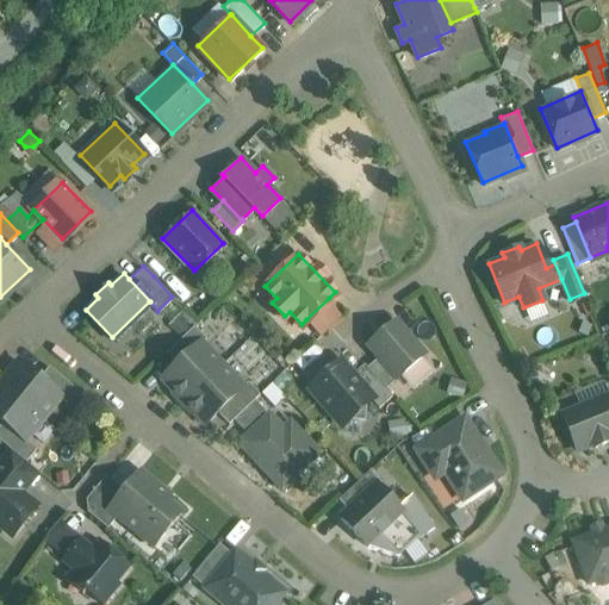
[(329,298),(306,319),(321,334),(343,311),(329,298)]
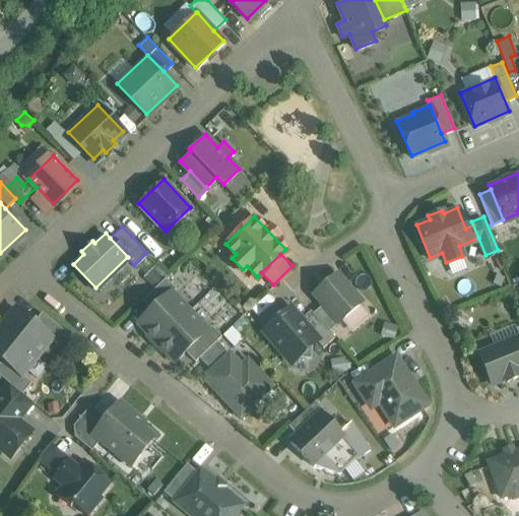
[(336,271),(312,293),(321,303),(337,321),(362,300),(336,271)]
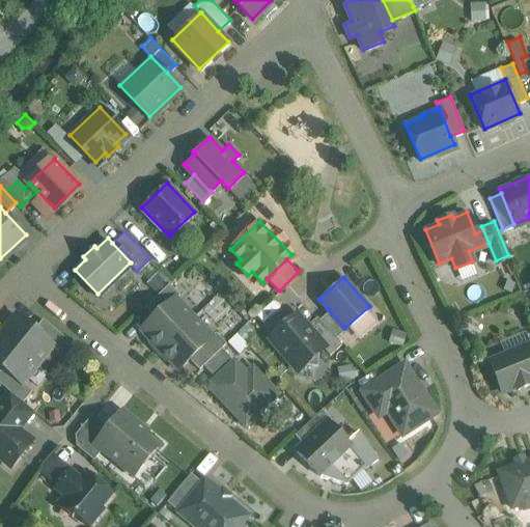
[(168,282),(144,305),(155,314),(173,296),(174,297),(178,293),(168,282)]
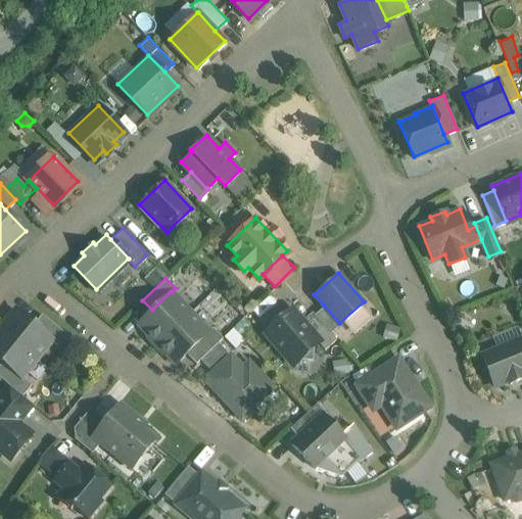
[(152,310),(139,323),(157,342),(189,311),(172,292),(171,291),(152,310)]
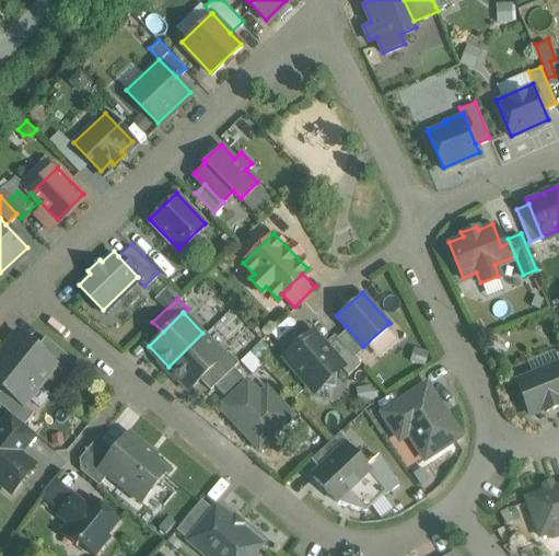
[(363,346),(346,326),(336,335),(353,355),(363,346)]
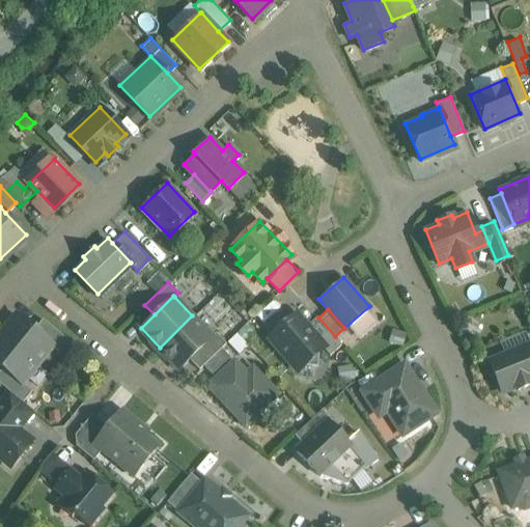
[(33,327),(16,312),(0,332),(36,362),(52,344),(53,343),(33,327)]
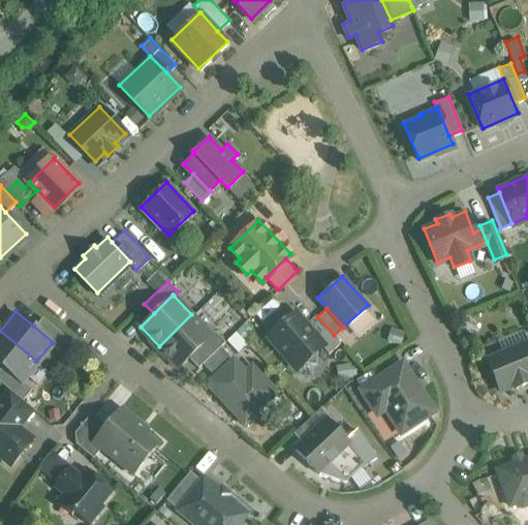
[(304,323),(294,312),(268,335),(290,361),(315,363),(316,350),(322,345),(322,344),(304,323)]
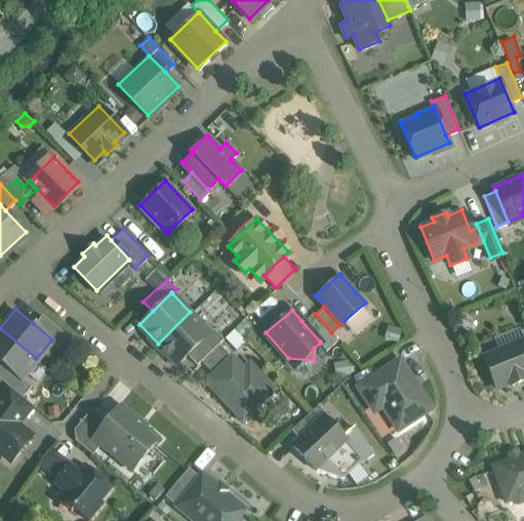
[(315,314),(313,311),(301,321),(320,342),(320,343),(325,349),(336,338),(331,332),(315,314)]
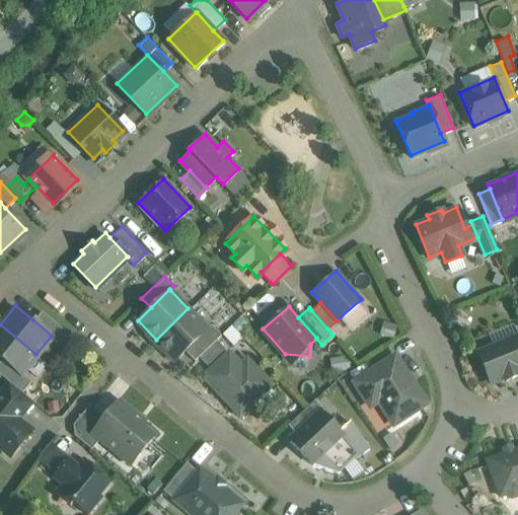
[(188,308),(156,340),(173,359),(185,349),(206,327),(188,308)]
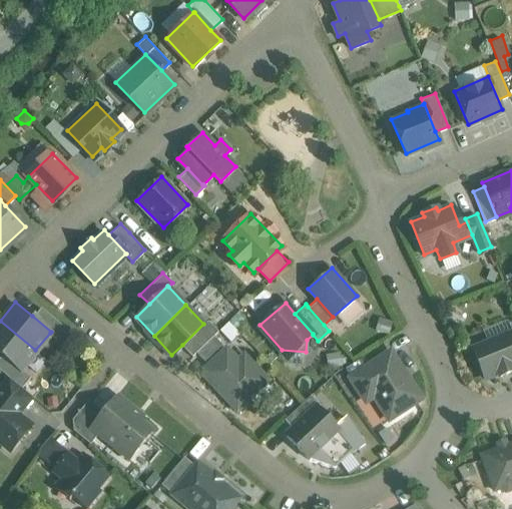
[(68,329),(40,306),(32,316),(51,332),(50,333),(59,340),(68,329)]
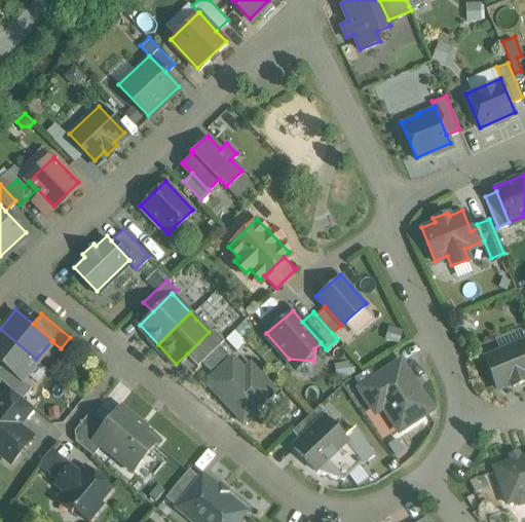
[(209,332),(187,353),(196,364),(201,360),(219,342),(223,338),(213,327),(209,332)]
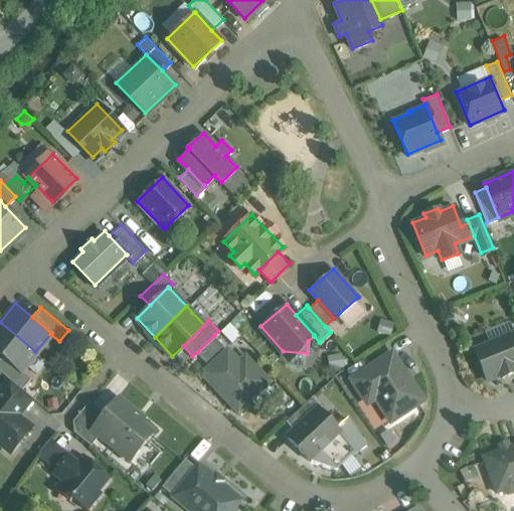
[(35,351),(0,322),(0,353),(2,355),(20,370),(21,369),(35,351)]
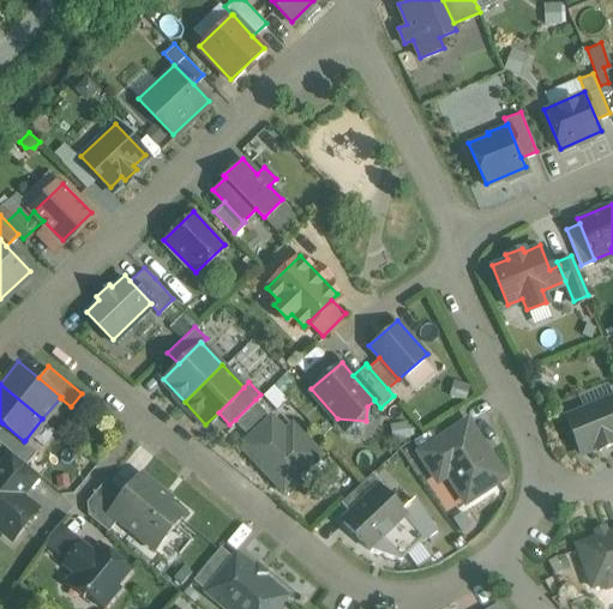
[(612,396),(565,415),(580,451),(596,444),(598,447),(612,440),(612,439),(612,438),(612,436),(612,396)]
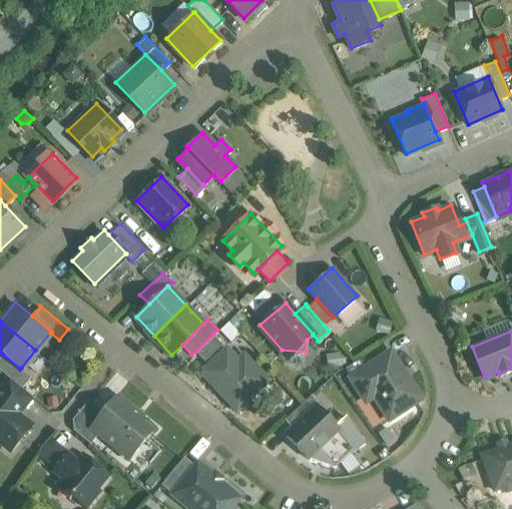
[(213,334),(196,351),(204,359),(221,343),(213,334)]
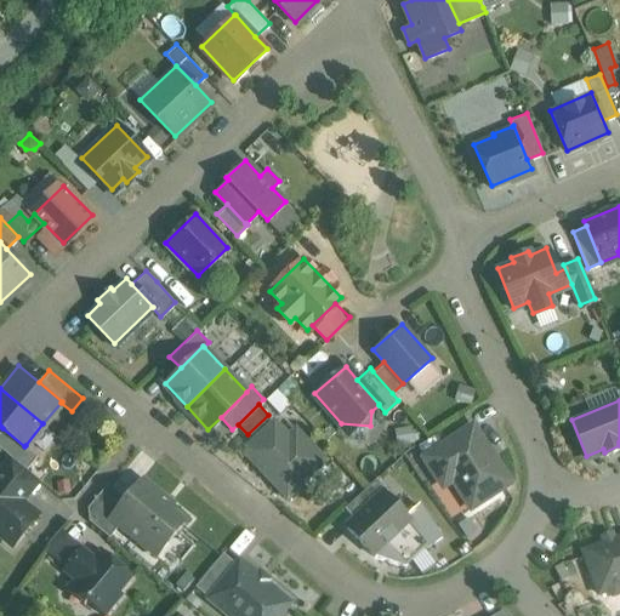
[(296,444),(273,420),(243,449),(286,495),(324,458),(303,438),(296,444)]
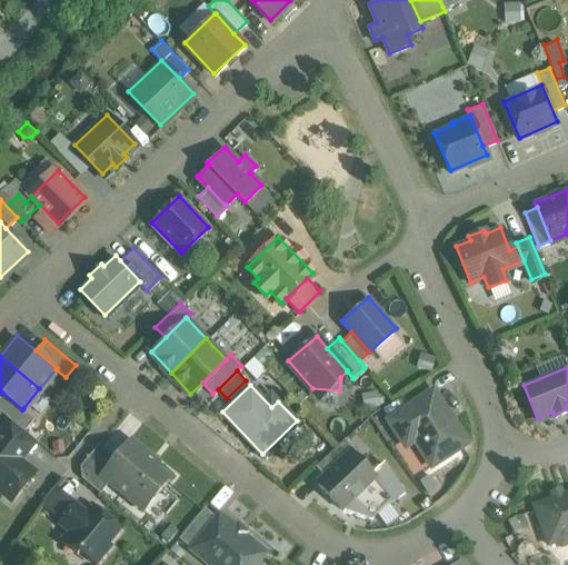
[(432,388),(388,417),(398,433),(407,427),(431,464),(466,440),(432,388)]
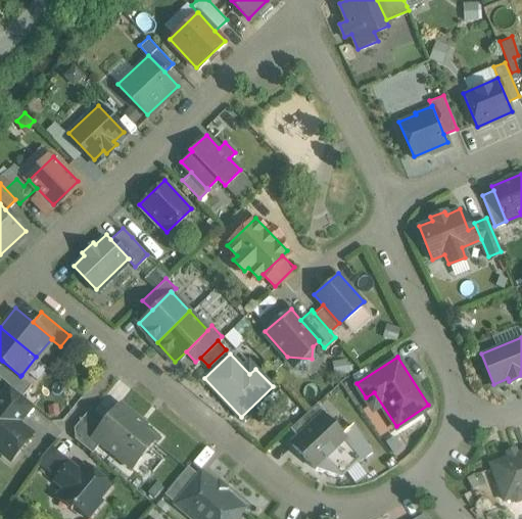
[(20,376),(2,361),(0,362),(0,376),(8,383),(21,393),(31,383),(21,375),(20,376)]
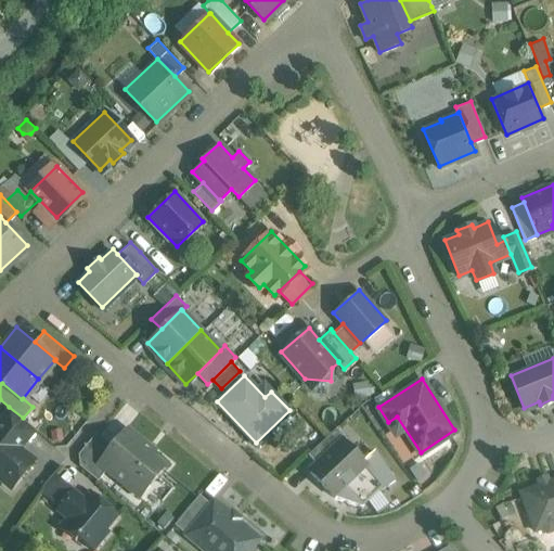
[(23,418),(9,407),(0,418),(0,420),(24,439),(35,427),(23,418)]
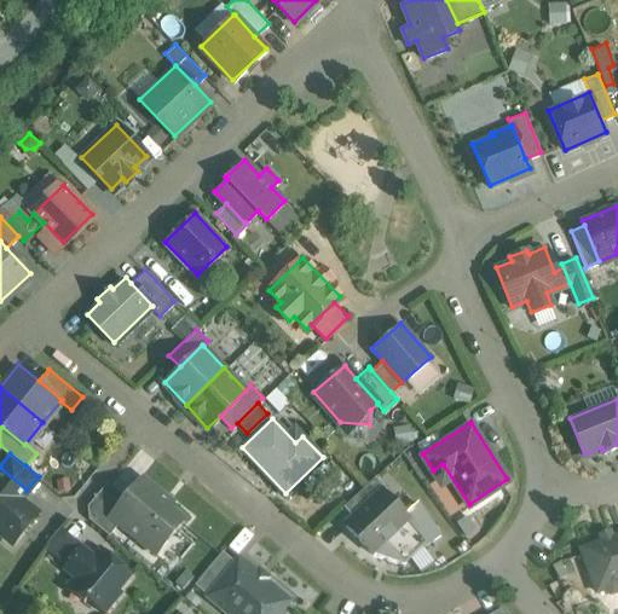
[(27,490),(0,468),(0,532),(12,542),(38,511),(21,498),(27,490)]
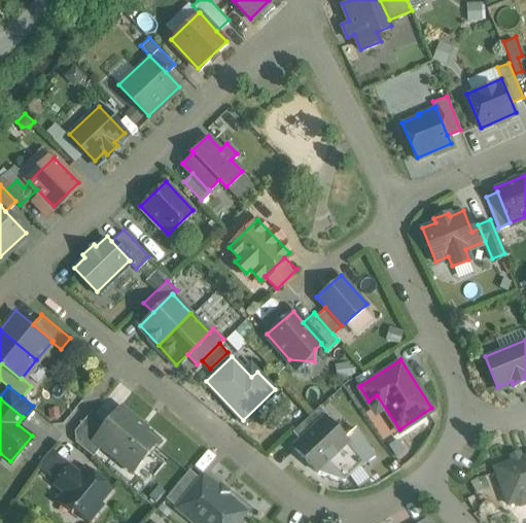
[(318,404),(291,429),(301,439),(324,415),(325,416),(327,414),(318,404)]
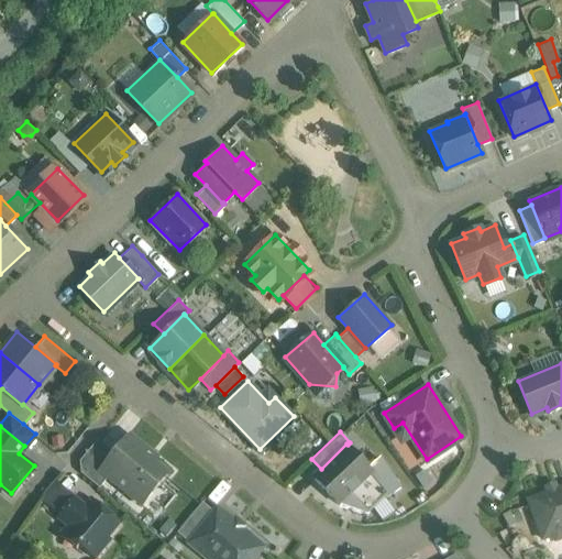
[(155,456),(129,434),(114,450),(100,469),(108,474),(141,503),(166,472),(152,460),(155,456)]
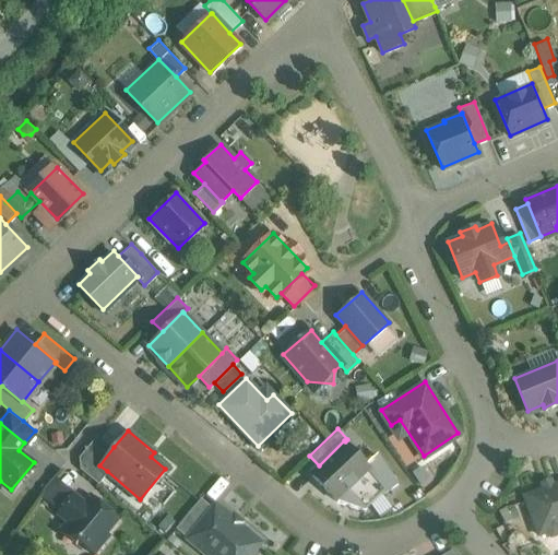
[(96,434),(79,456),(80,468),(98,482),(107,471),(99,465),(114,447),(96,434)]
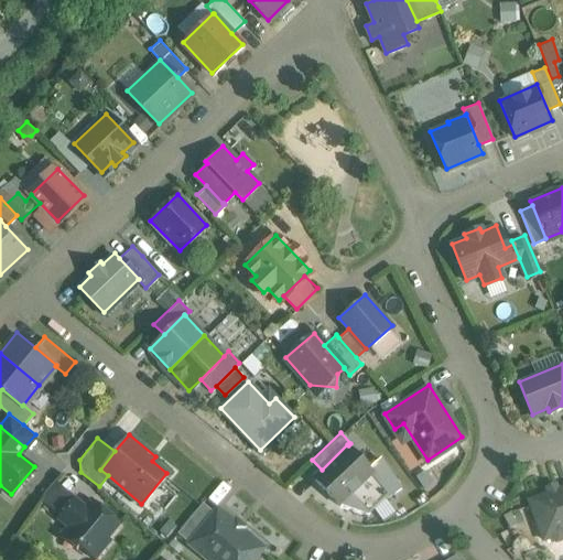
[(322,470),(314,476),(339,504),(374,472),(348,445),(347,444),(322,470)]
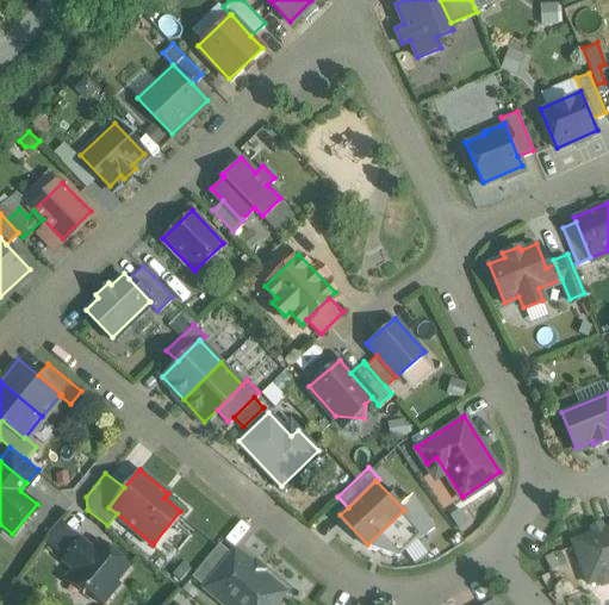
[(608,524),(571,538),(586,580),(595,578),(596,580),(601,582),(608,579),(608,524)]
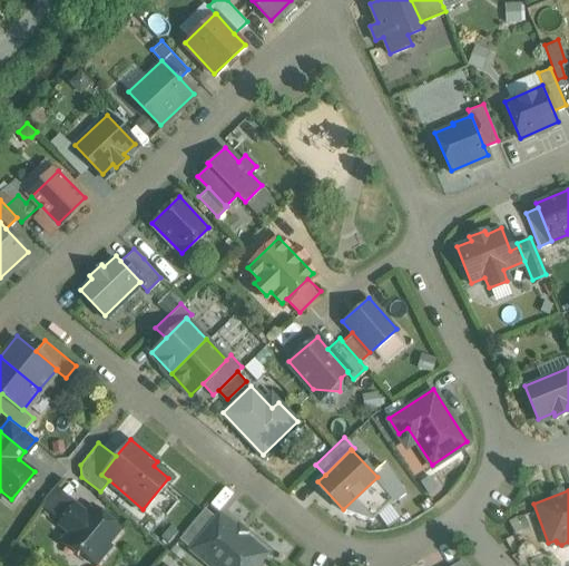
[(75,500),(57,523),(67,532),(86,509),(75,500)]
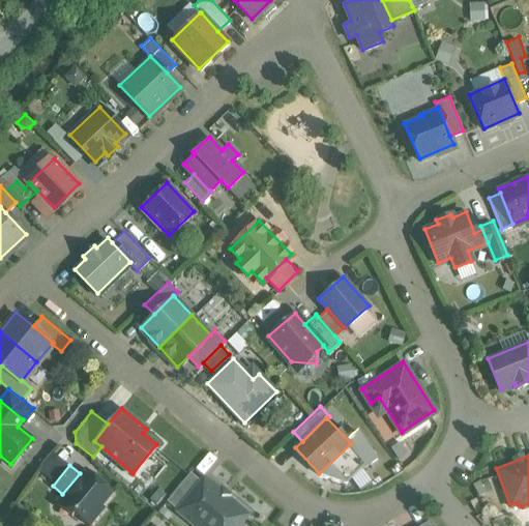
[(113,491),(85,467),(80,473),(62,494),(56,501),(71,515),(74,512),(89,524),(105,506),(101,504),(113,491)]
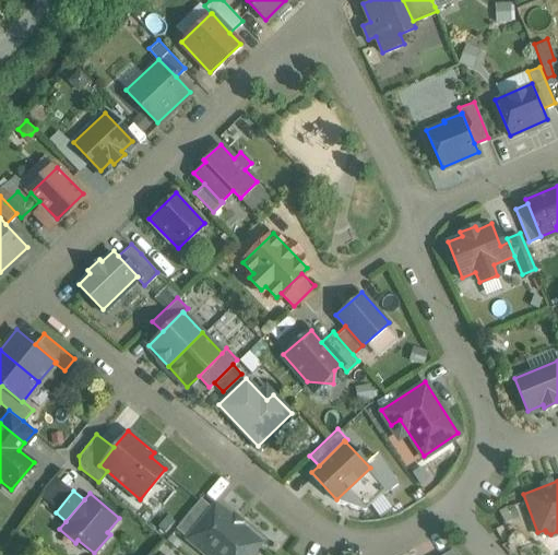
[(200,496),(176,527),(188,536),(212,506),(200,496)]
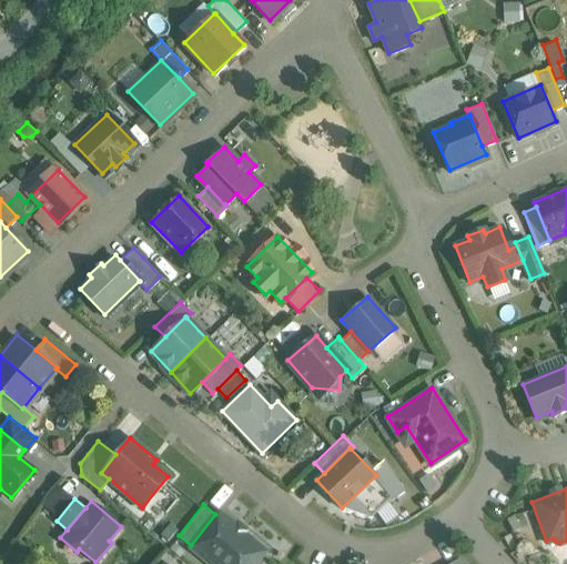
[(191,545),(190,545),(212,563),(238,563),(239,563),(240,563),(251,563),(264,549),(219,511),(215,514),(191,545)]
